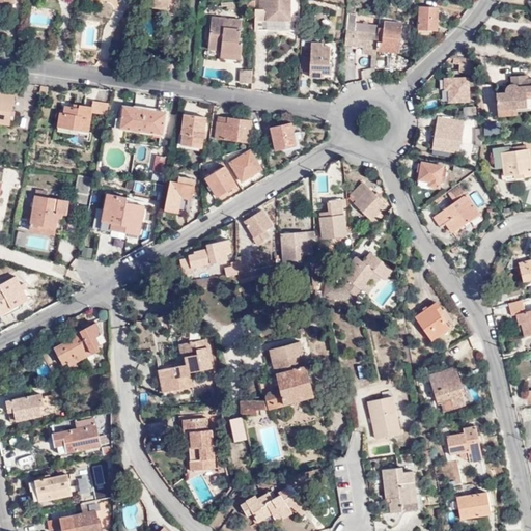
[(146,0),(146,5),(169,7),(168,12),(179,14),(180,1),(174,1),(170,1),(169,0),(146,0)]
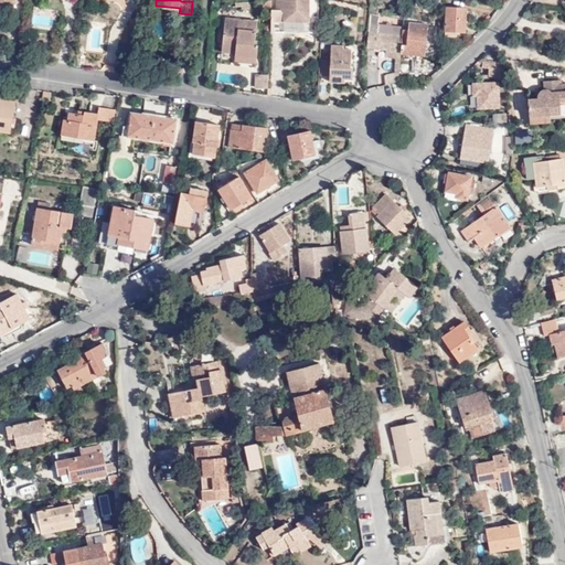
[(281,20),(269,20),(269,31),(315,32),(315,20),(307,19),(307,0),(275,0),(275,8),(275,9),(283,9),(281,20)]
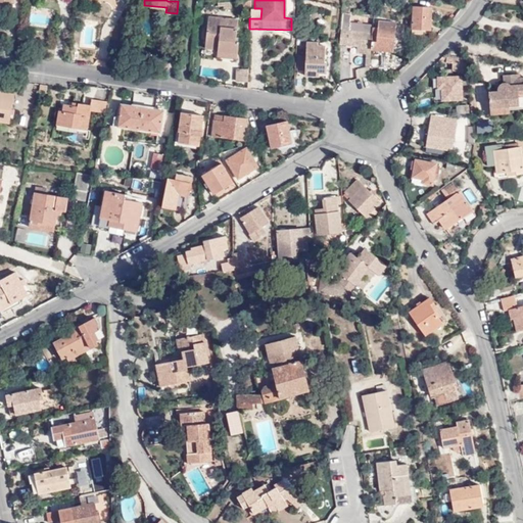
[(412,30),(422,30),(430,30),(431,7),(413,6),(412,30)]
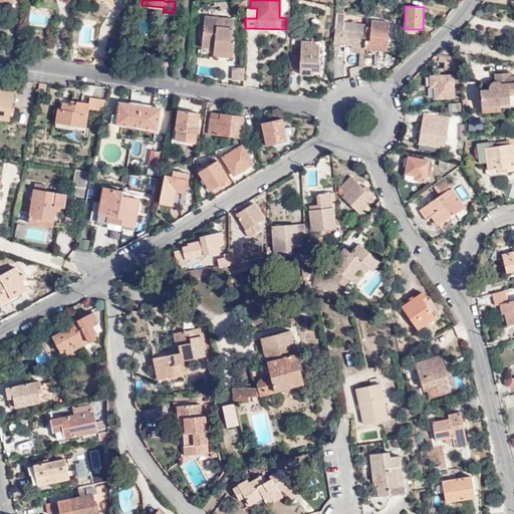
[(246,8),(245,18),(256,18),(257,8),(250,8),(250,7),(246,8)]
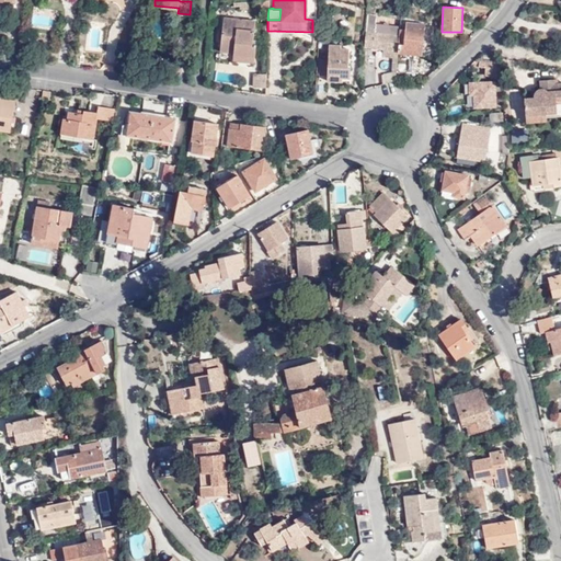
[(385,49),(398,50),(399,50),(400,45),(401,30),(401,26),(376,23),(377,15),(368,14),(365,47),(385,49)]
